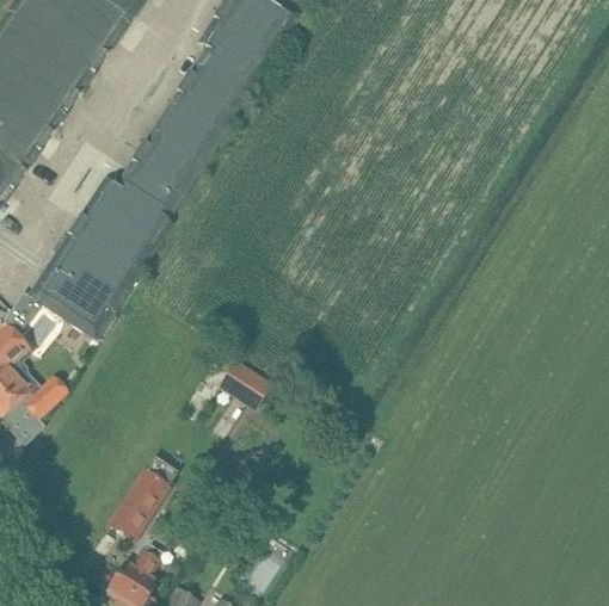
[(0,206),(136,12),(145,0),(16,0),(0,23),(0,206)]
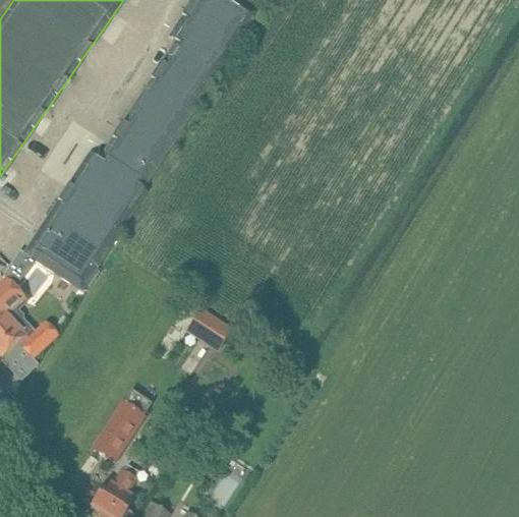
[(99,270),(95,268),(149,187),(143,184),(260,11),(242,0),(189,0),(168,34),(174,37),(97,155),(90,151),(25,250),(84,291),(99,270)]
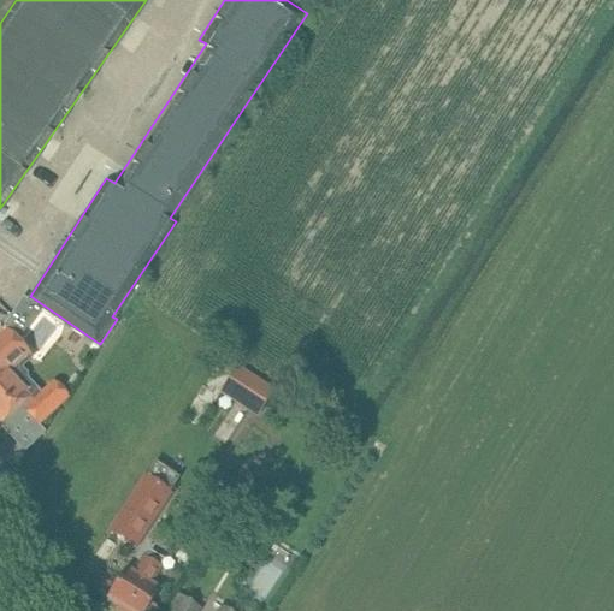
[(0,333),(0,353),(0,354),(18,338),(7,327),(0,333)]
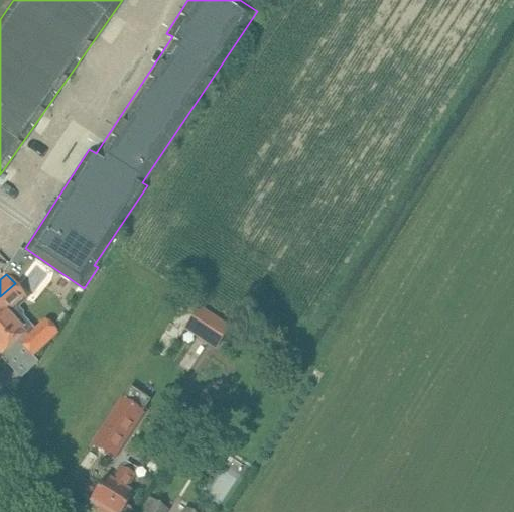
[(0,354),(1,353),(6,359),(20,346),(17,343),(17,338),(26,330),(17,320),(24,313),(24,309),(20,304),(28,296),(15,282),(15,283),(0,296),(0,295),(0,354)]
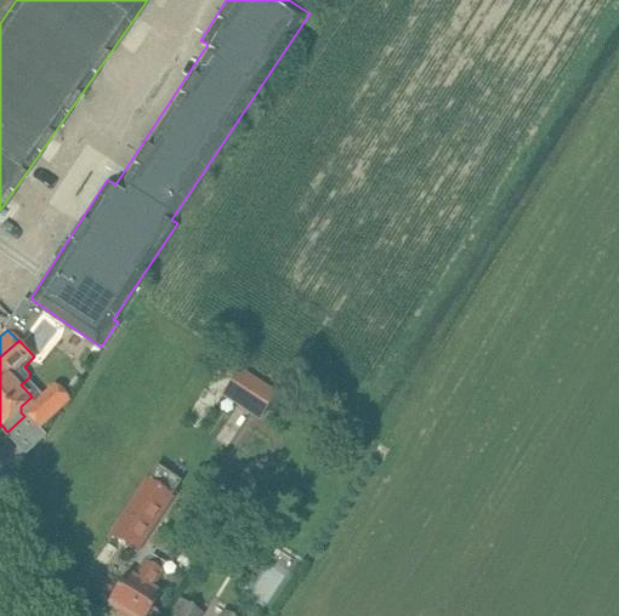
[(240,366),(223,392),(260,416),(277,389),(240,366)]
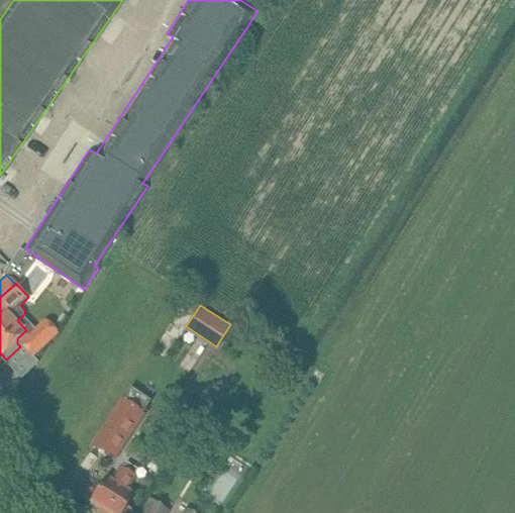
[(24,342),(35,355),(61,333),(48,320),(24,342)]
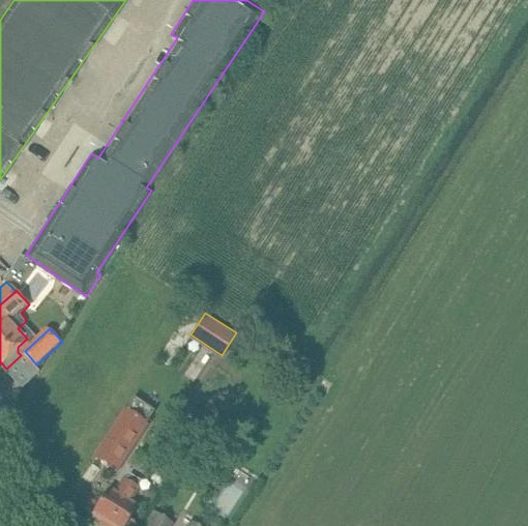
[(117,468),(148,421),(126,407),(106,438),(96,451),(117,468)]
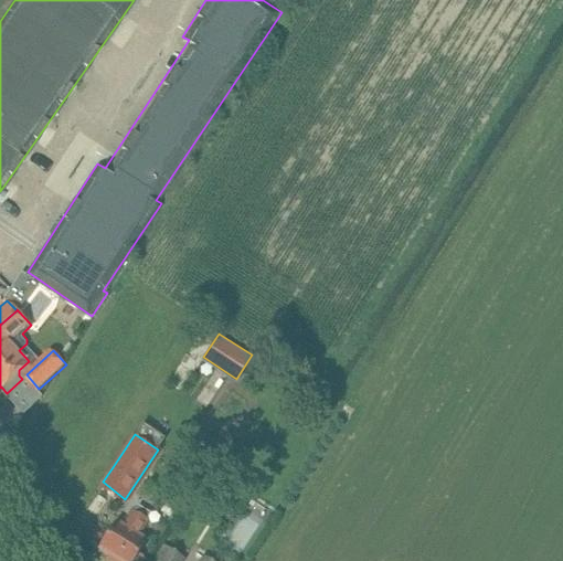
[(126,526),(117,520),(102,546),(113,552),(108,559),(112,560),(142,560),(146,556),(139,552),(147,539),(139,533),(149,517),(136,509),(126,526)]
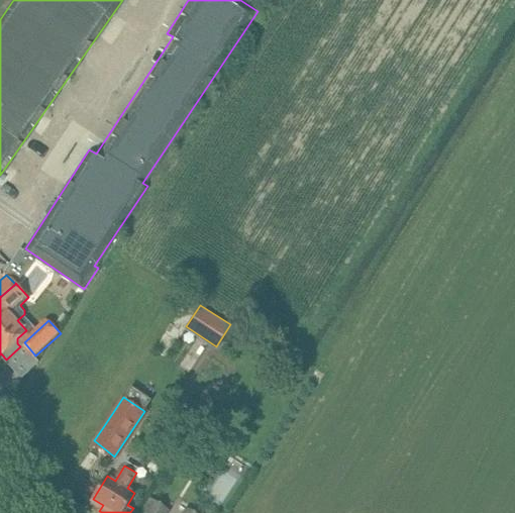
[(166,512),(169,508),(151,498),(147,504),(141,512),(166,512)]
